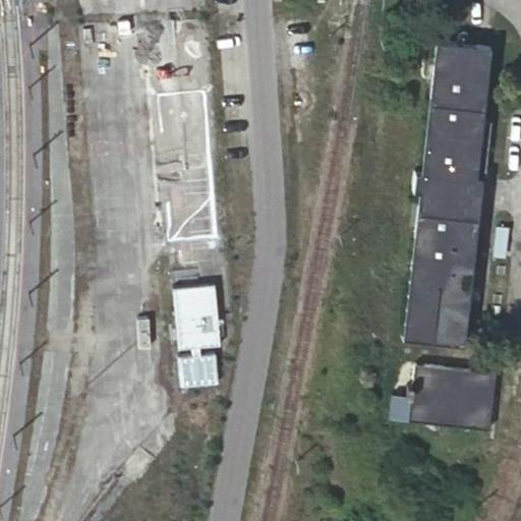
[(426,196),(409,345),(469,351),(484,216),(483,215),(494,125),(484,124),(493,50),(441,44),(426,178),(419,177),(417,195),(426,196)]
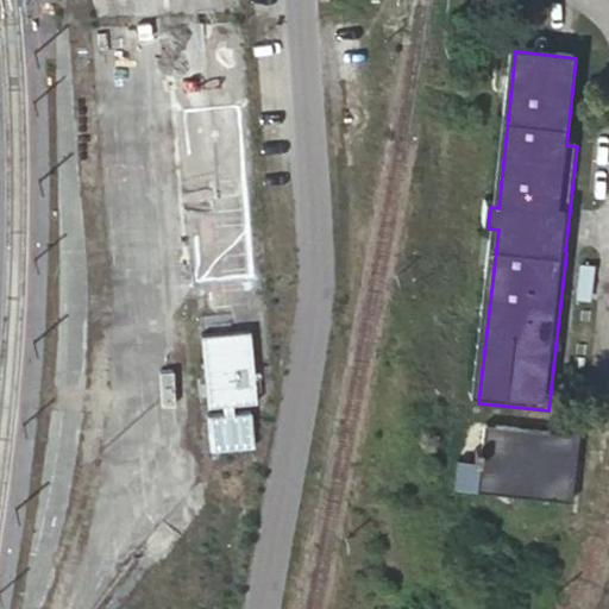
[(211,176),(245,173),(233,56),(198,60),(211,176)]
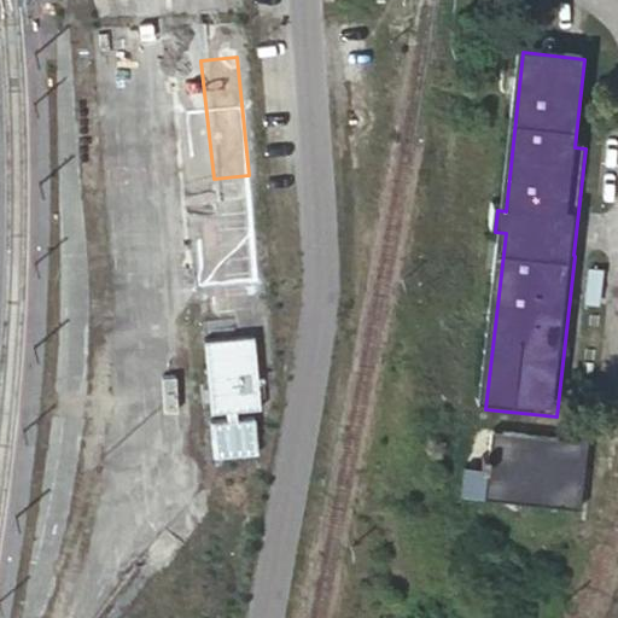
[(254,339),(205,344),(213,417),(227,414),(239,413),(261,410),(254,339)]
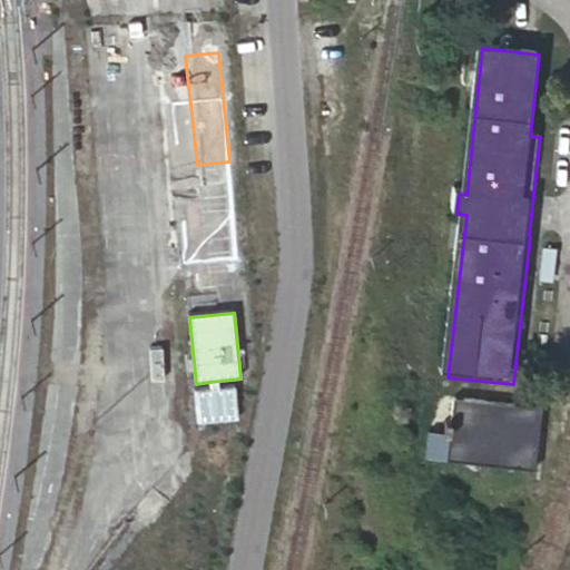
[(220,389),(220,381),(209,382),(210,390),(196,391),(199,422),(239,419),(236,387),(220,389)]
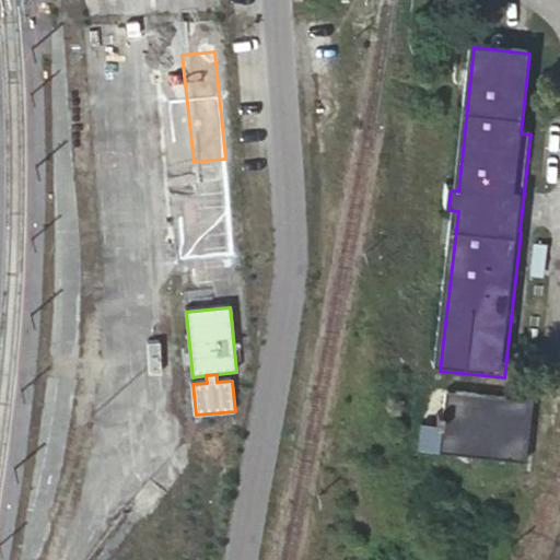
[(540,407),(453,393),(450,413),(443,412),(441,423),(447,424),(442,452),(529,467),(540,407)]
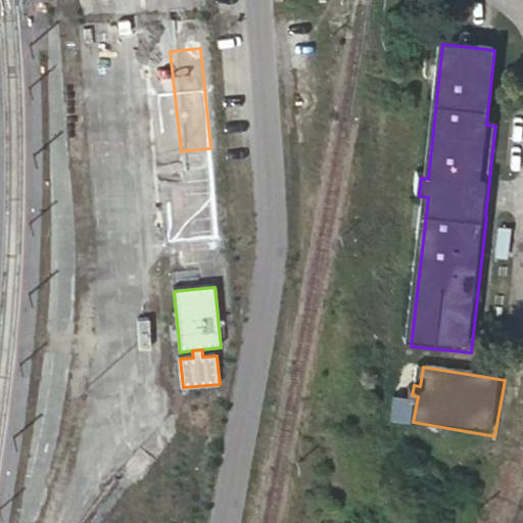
[(121,470),(79,522),(106,522),(138,482),(121,470)]
